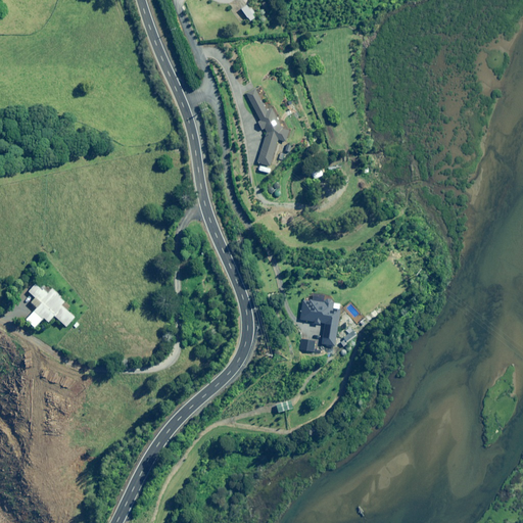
[(254,12),(251,8),(249,9),(246,6),(241,11),(250,21),(255,17),(252,13),(254,12)]
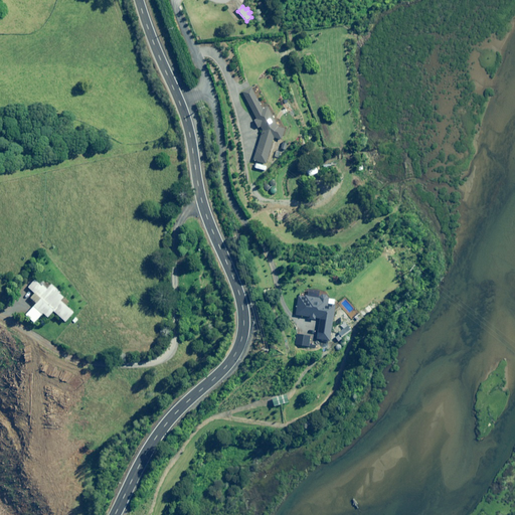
[(262,130),(253,160),(266,163),(273,137),(280,139),(283,128),(277,127),(268,108),(263,110),(251,89),(241,94),(256,120),(253,122),(258,129),(261,127),(262,130)]
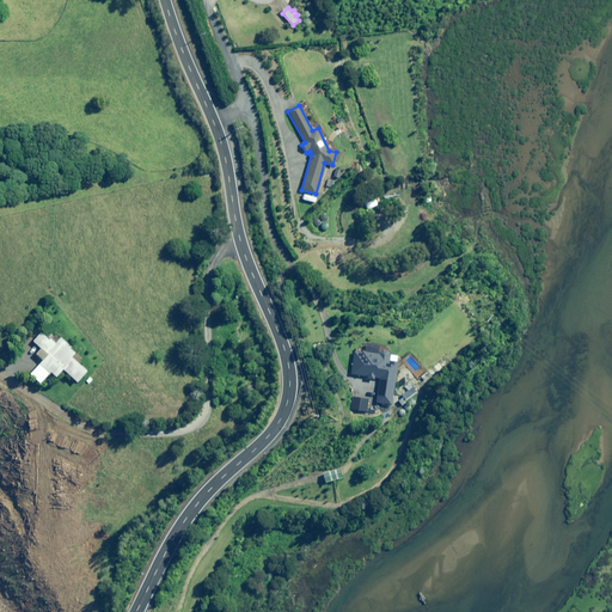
[(87,369),(74,359),(79,353),(53,330),(48,336),(43,331),(34,343),(41,349),(36,355),(43,361),(31,375),(43,385),(48,379),(53,383),(65,369),(78,381),(87,369)]
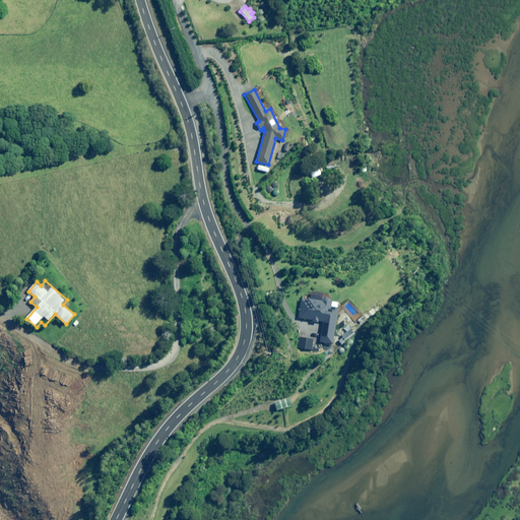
[(338,307),(331,306),(332,302),(322,301),(323,295),(311,294),(310,301),(300,300),(298,319),(312,320),(312,322),(321,323),(319,342),(334,344),(338,307)]
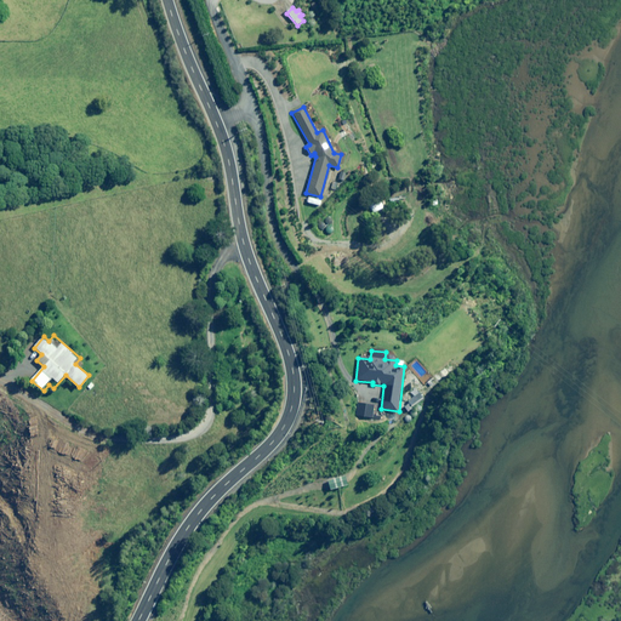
[(371,419),(374,406),(358,404),(355,416),(371,419)]
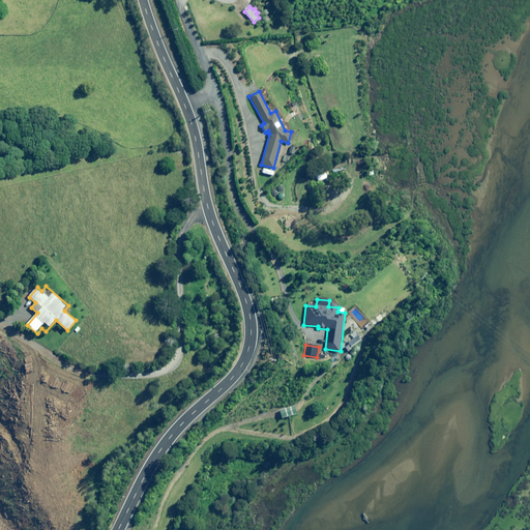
[(297,414),(294,405),(280,410),(283,418),(297,414)]
